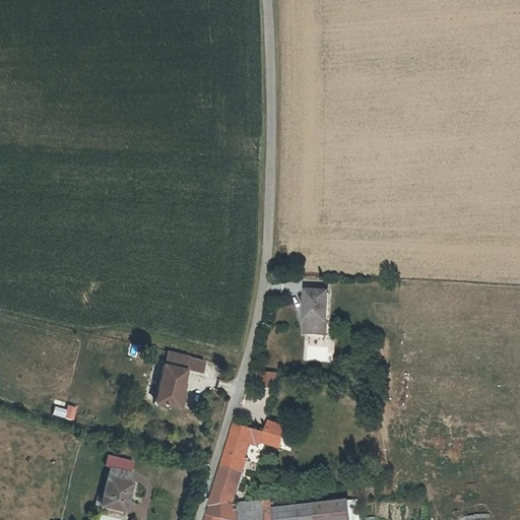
[(308,289),(305,334),(331,335),(333,291),(308,289)]
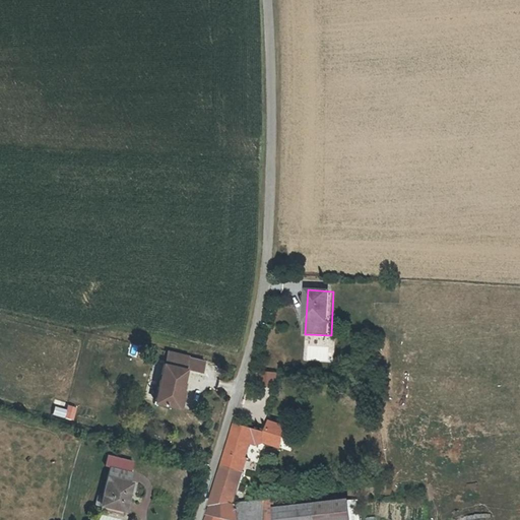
[(140,358),(141,345),(130,343),(128,356),(140,358)]
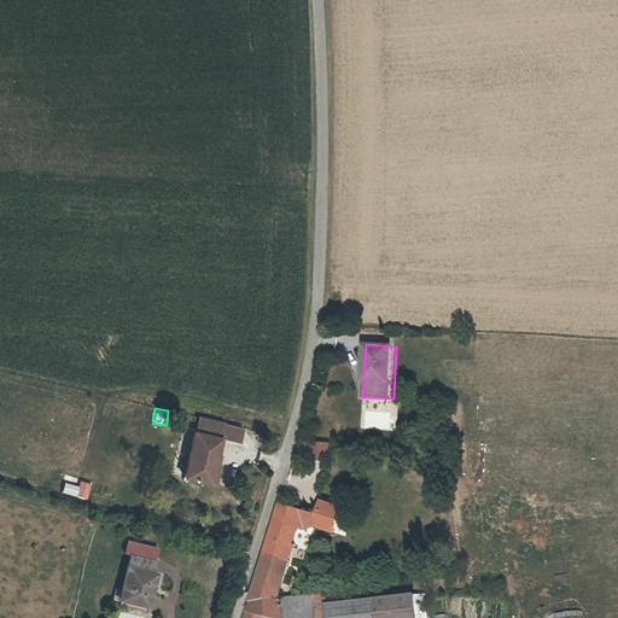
[(248,423),(199,414),(187,482),(216,487),(225,441),(243,444),(248,423)]
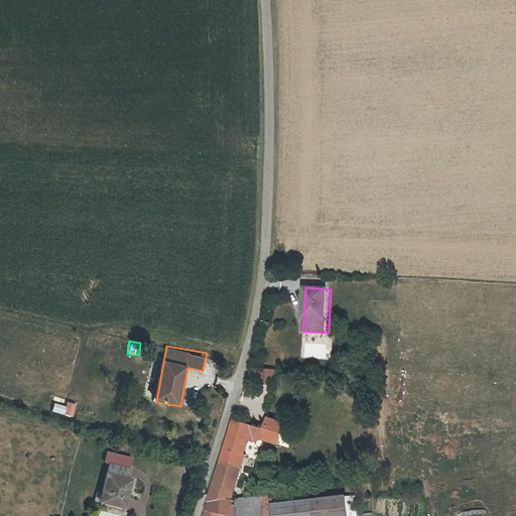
[(262,371),(261,384),(274,385),(275,372),(262,371)]
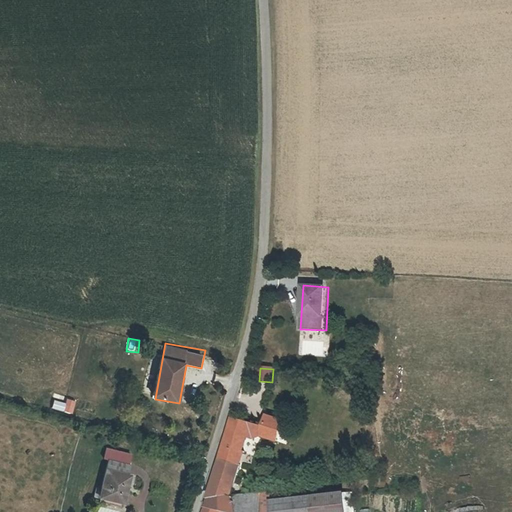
[(208,500),(230,497),(238,469),(233,467),(237,454),(241,441),(246,442),(252,444),(260,440),(275,445),(282,425),(266,420),(263,430),(250,426),(231,420),(208,500)]
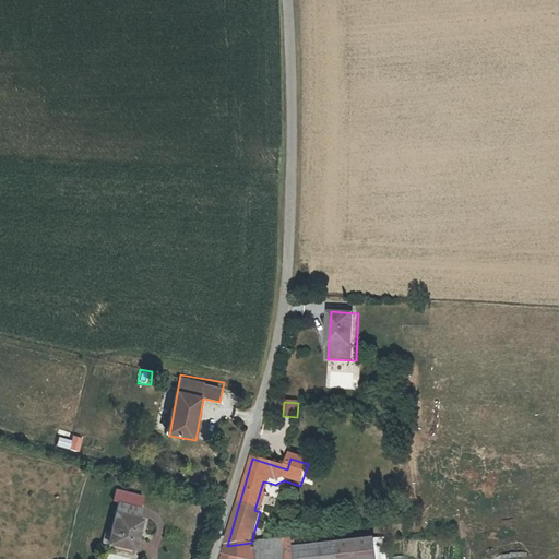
[(264,497),(269,483),(263,482),(259,496),(264,497)]
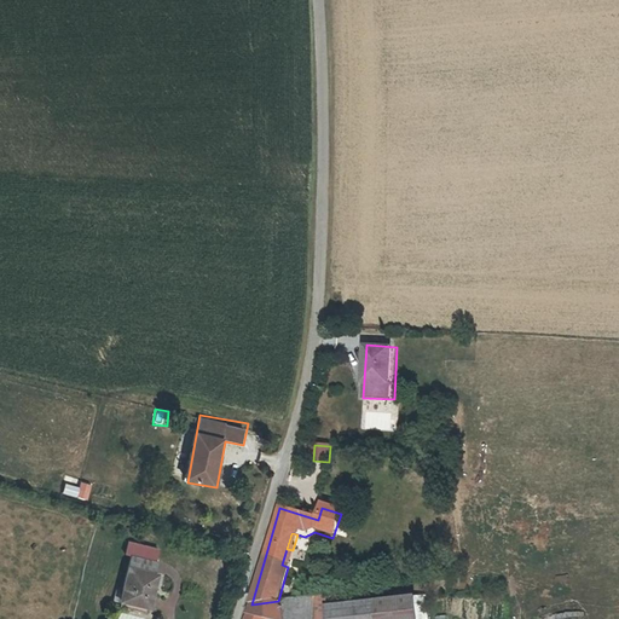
[(282,565),(288,567),(293,550),(287,549),(282,565)]
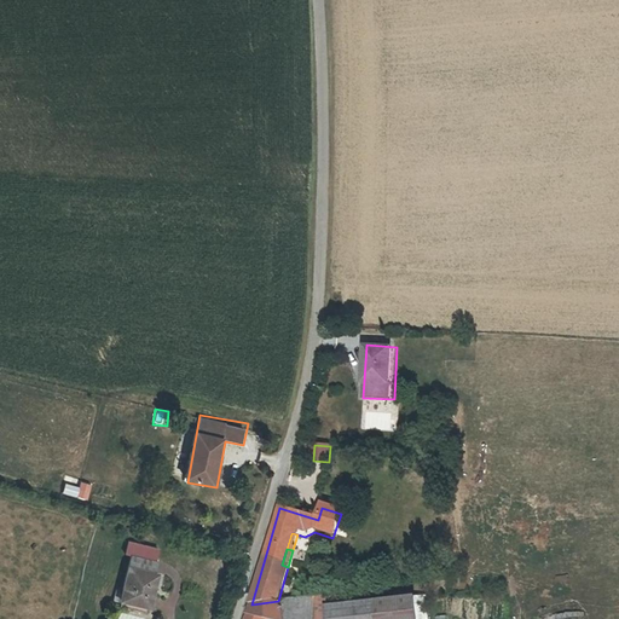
[(125,555),(113,607),(143,614),(152,574),(149,573),(151,562),(125,555)]
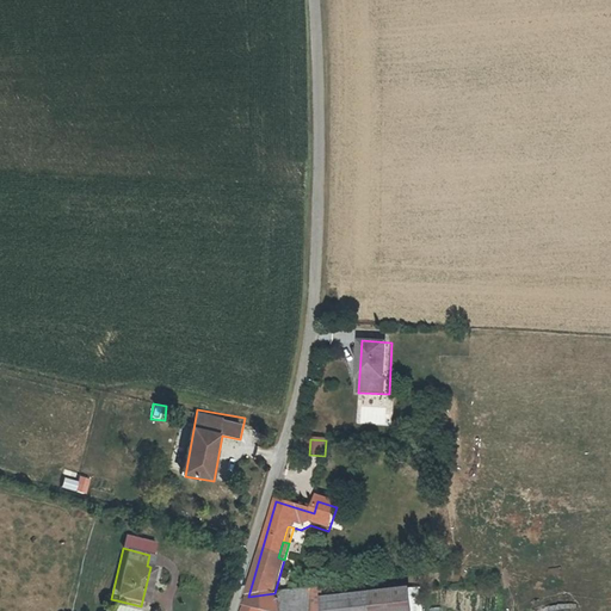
[(365,610),(363,591),(338,596),(335,585),(306,590),(307,599),(322,597),(323,610),(365,610)]
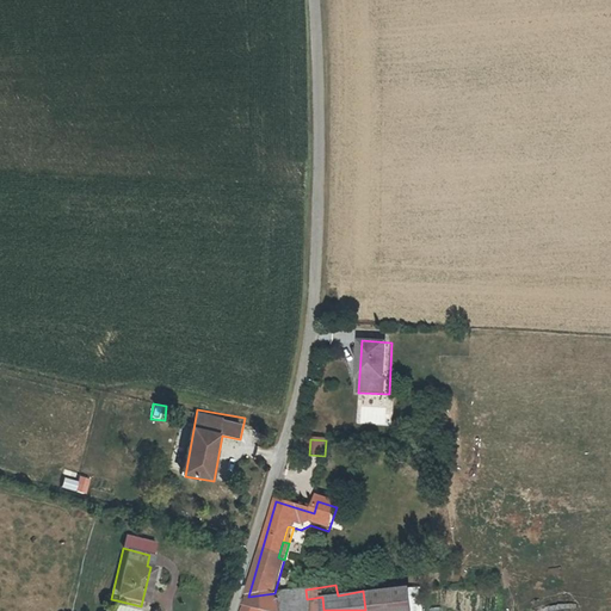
[(412,610),(409,586),(368,591),(370,610),(412,610)]
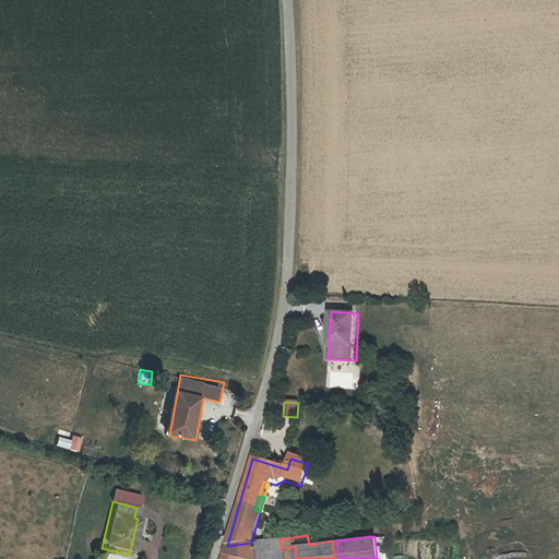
[(251,543),(227,546),(222,558),(282,558),(281,548),(280,539),(251,543)]
